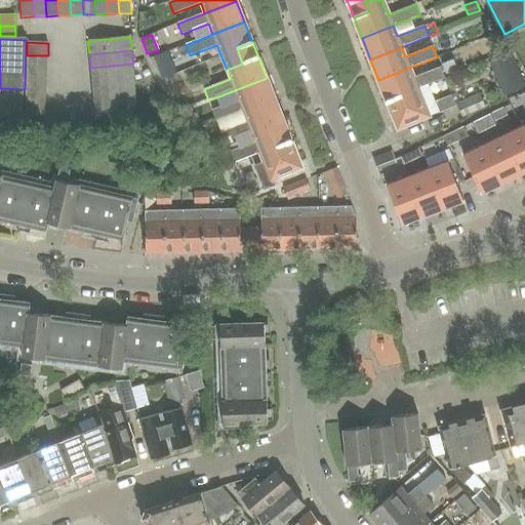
[(524,77),(513,50),(490,61),(506,93),(524,84),(524,77)]
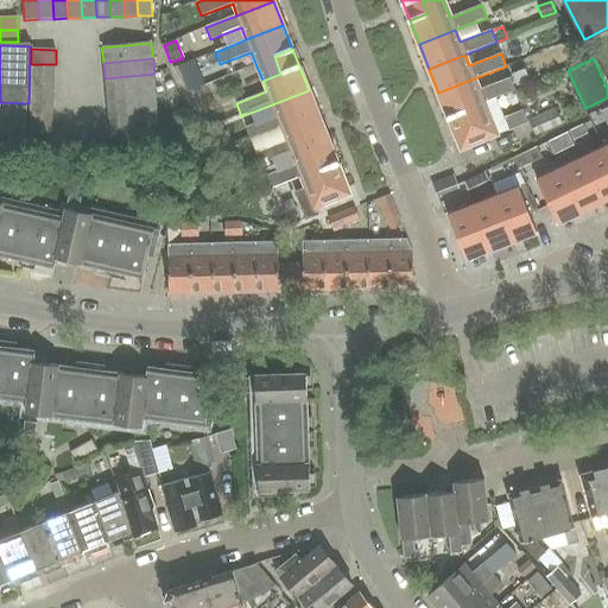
[(31,64),(30,78),(55,78),(56,64),(31,64)]
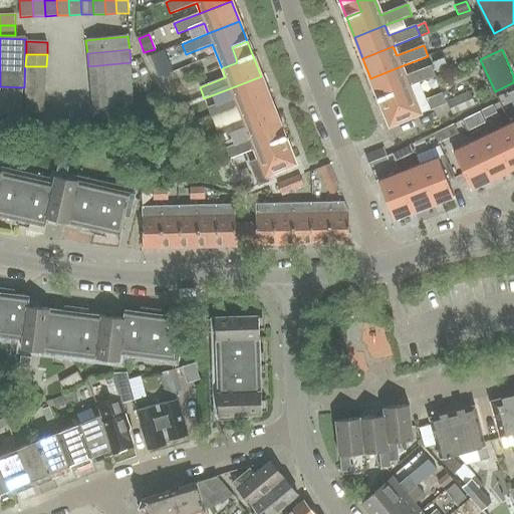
[(168,60),(155,66),(158,76),(172,71),(168,60)]
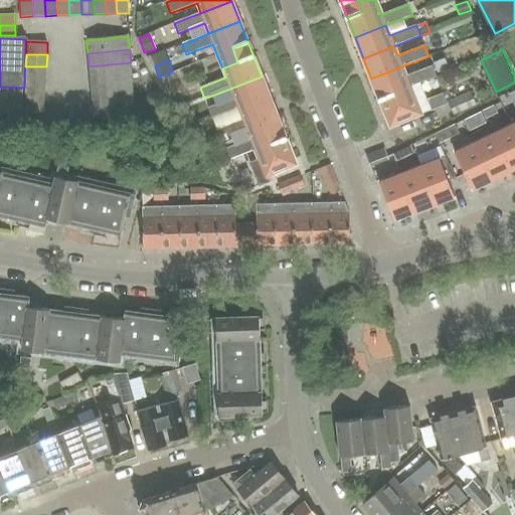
[(131,62),(89,66),(90,79),(132,75),(131,62)]
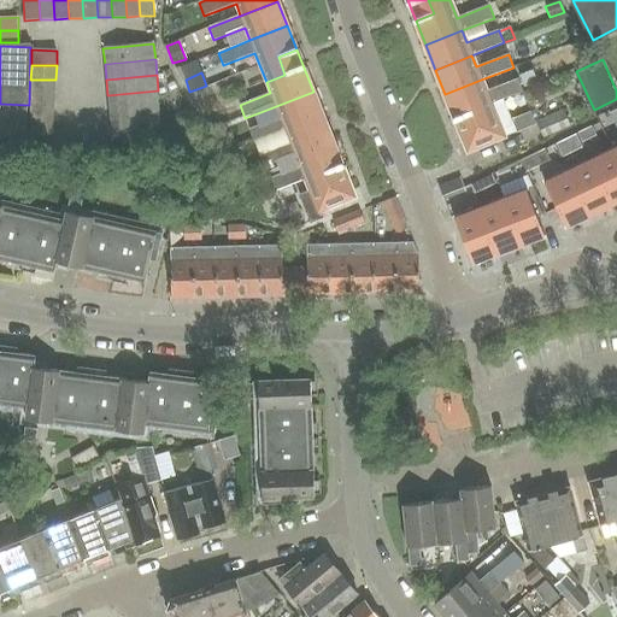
[(30,80),(30,94),(56,94),(56,80),(30,80)]
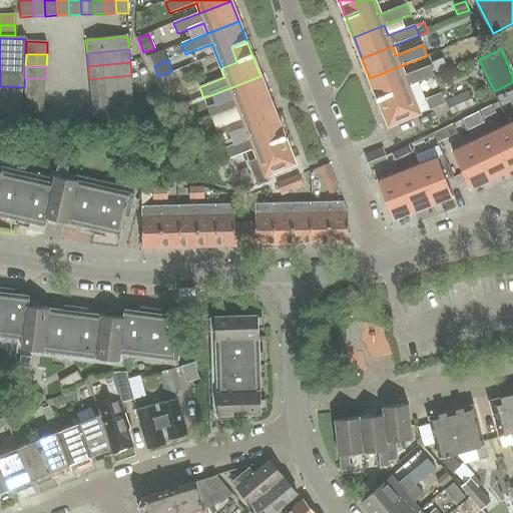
[(400,66),(370,78),(378,99),(409,87),(435,76),(431,66),(404,76),(400,66)]
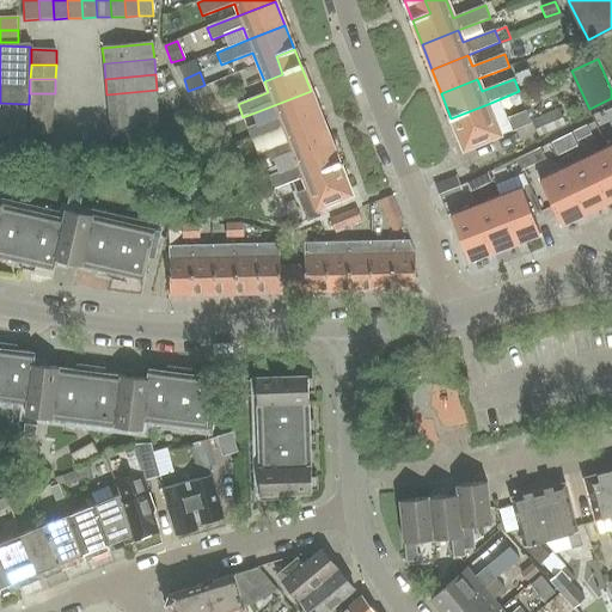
[(157,90),(106,95),(108,110),(158,105),(157,90)]
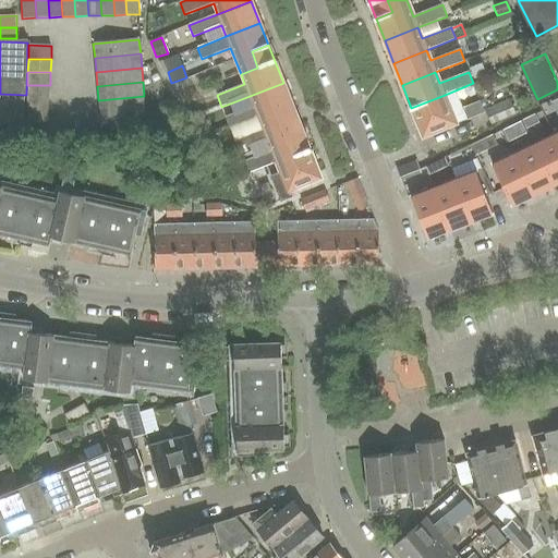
[(229,130),(230,129),(292,105),(283,83),(250,96),(254,107),(225,118),(229,130)]
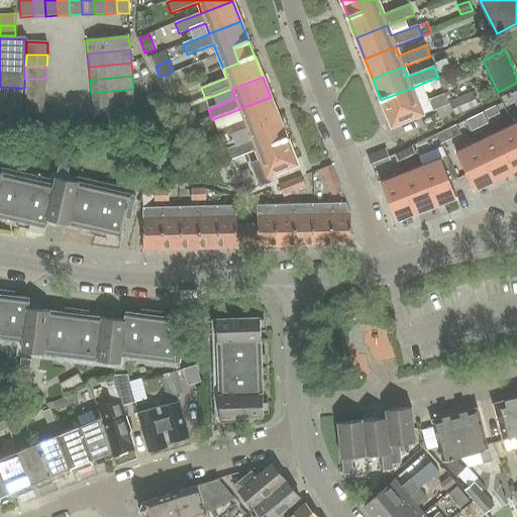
[(24,91),(45,91),(46,79),(25,79),(24,91)]
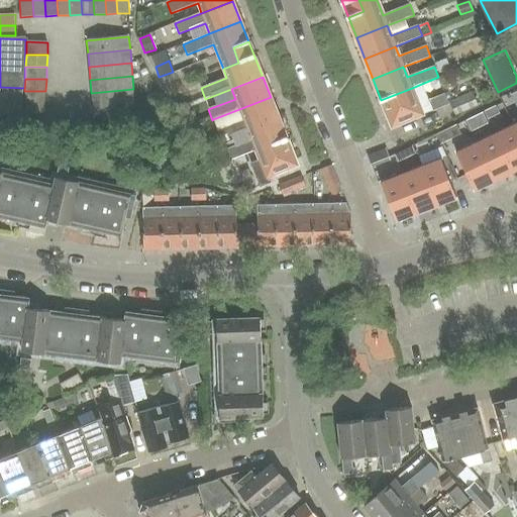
[(412,88),(381,100),(392,128),(423,116),(412,88)]
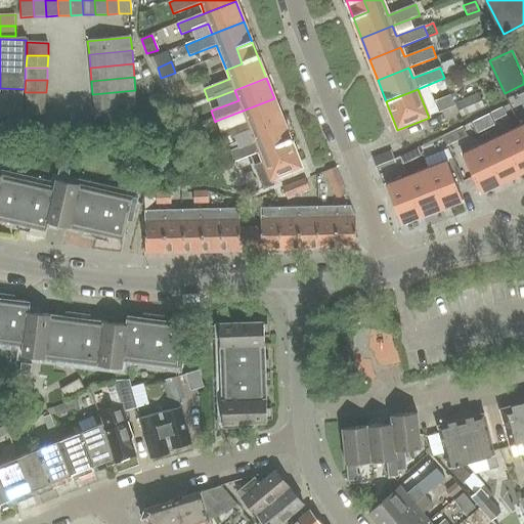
[(135,90),(92,94),(93,107),(136,103),(135,90)]
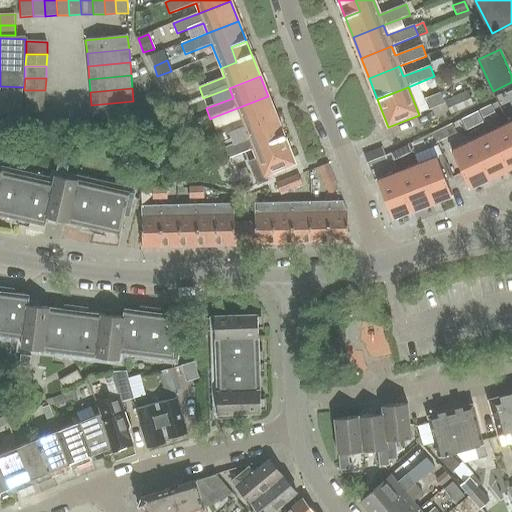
[(24,90),(24,102),(45,102),(45,90),(24,90)]
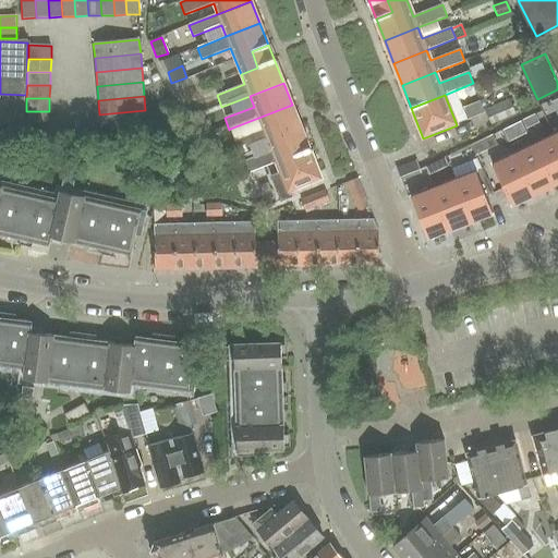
[(13,112),(0,113),(0,128),(24,125),(22,99),(11,100),(13,112)]
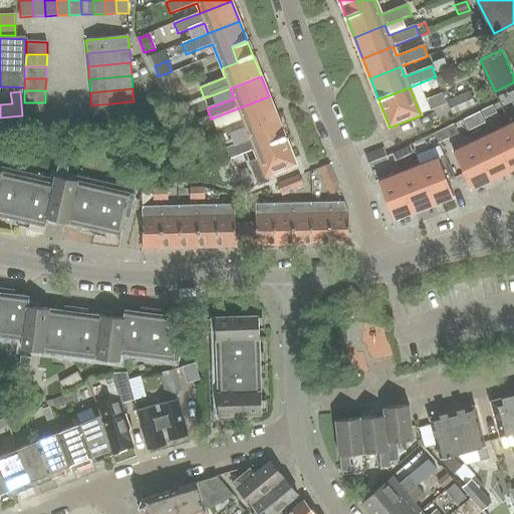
[(447,102),(454,115),(476,105),(470,91),(447,102)]
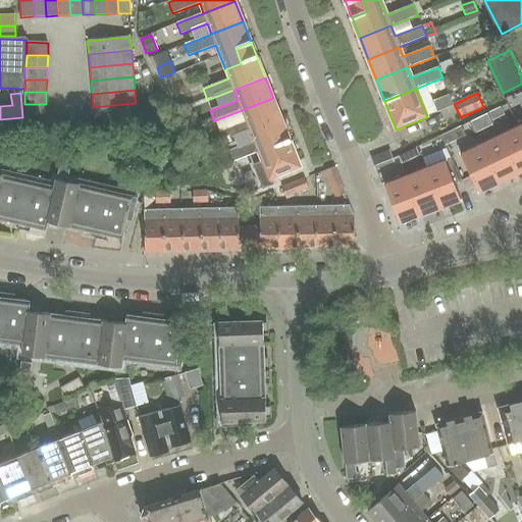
[(450,95),(434,101),(438,111),(454,105),(450,95)]
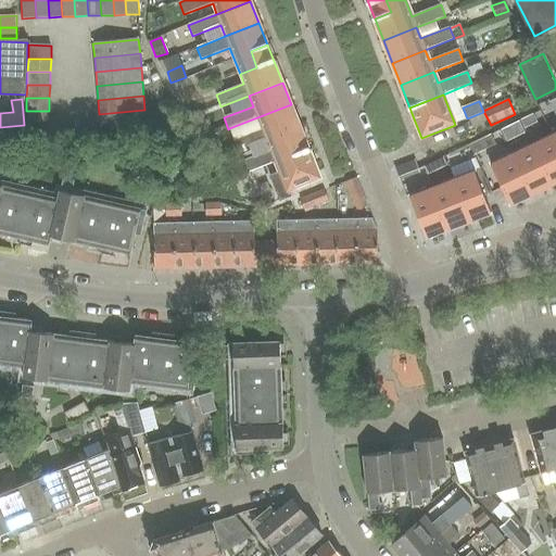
[(238,151),(266,140),(300,127),(291,104),(229,128),(238,151)]
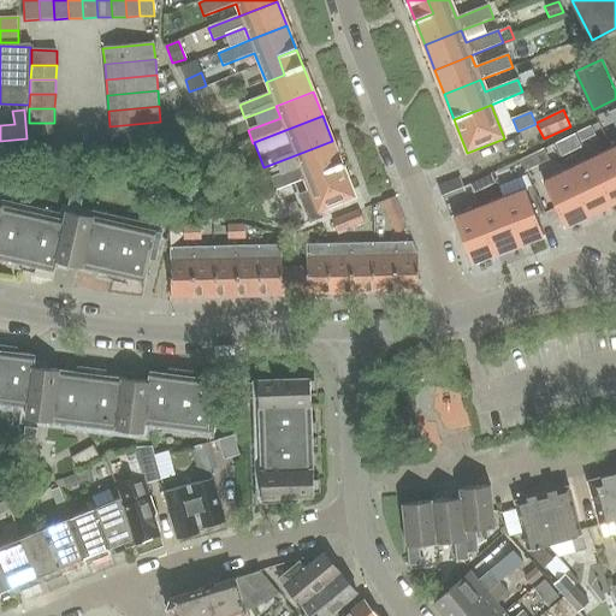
[(112,149),(113,149),(138,147),(163,144),(160,122),(110,126),(112,149)]
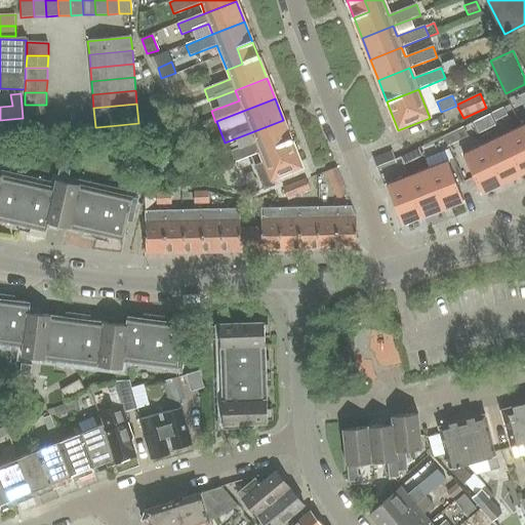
[(24,117),(45,118),(46,105),(25,105),(24,117)]
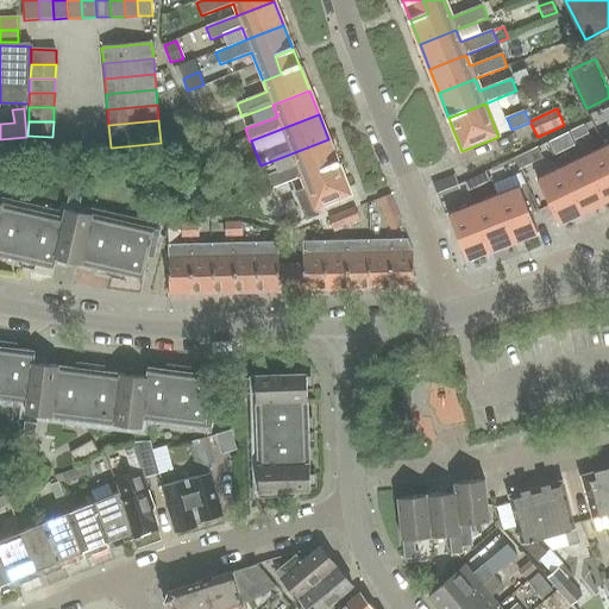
[(583,125),(570,132),(575,139),(588,133),(583,125)]
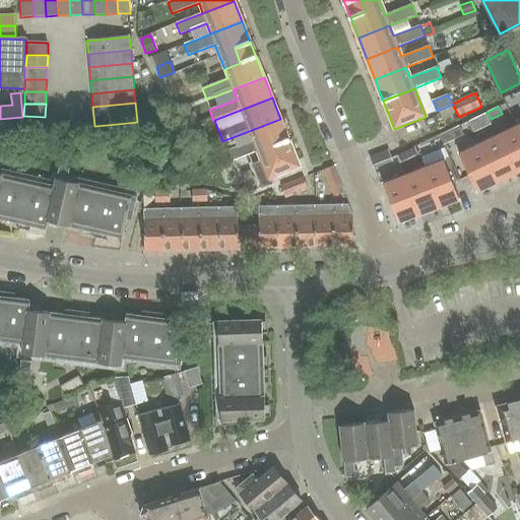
[(253,141),(225,151),(231,163),(257,151),(288,139),(280,119),(249,131),(253,141)]
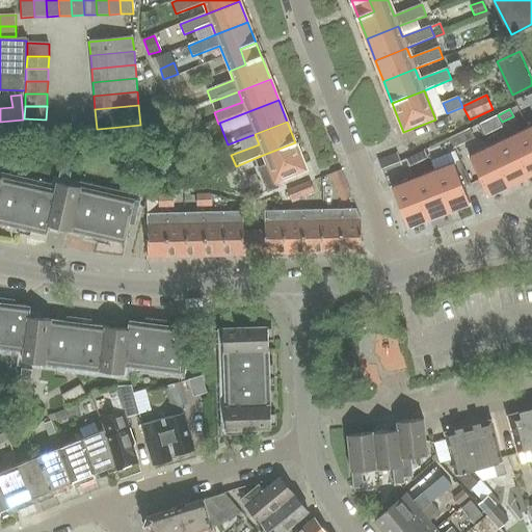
[(99,140),(121,138),(120,127),(98,129),(99,140)]
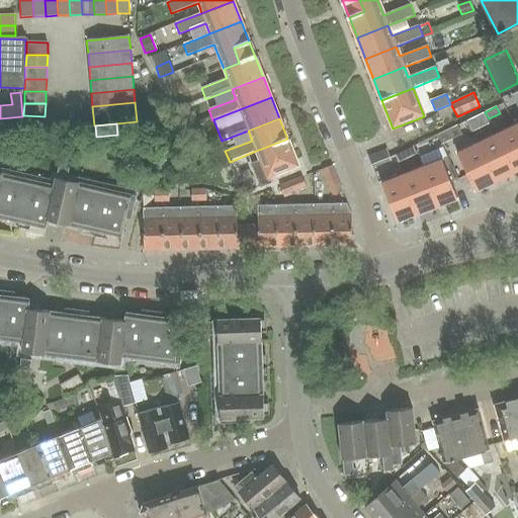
[(495,133),(514,172),(517,169),(517,132),(514,123),(495,133)]
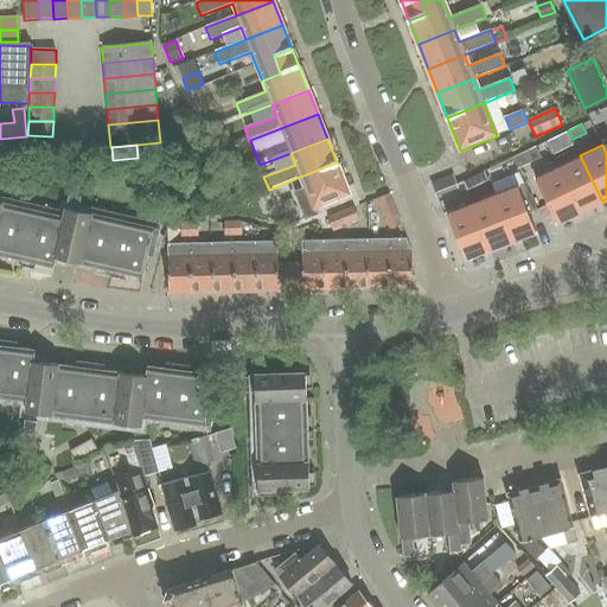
[(524,152),(511,158),(516,168),(528,163),(524,152)]
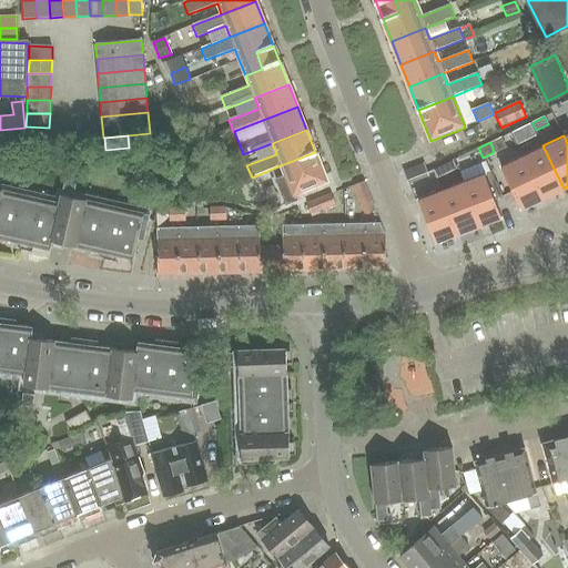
[(521,156),(543,199),(564,189),(543,145),(521,156)]
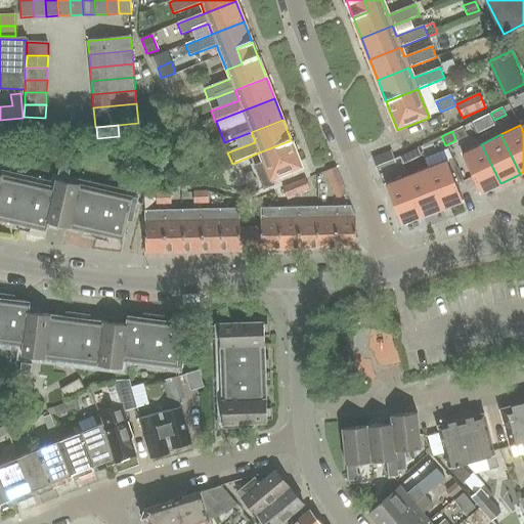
[(263,164),(255,168),(264,189),(273,186),(271,181),(301,169),(291,140),(259,153),(263,164)]
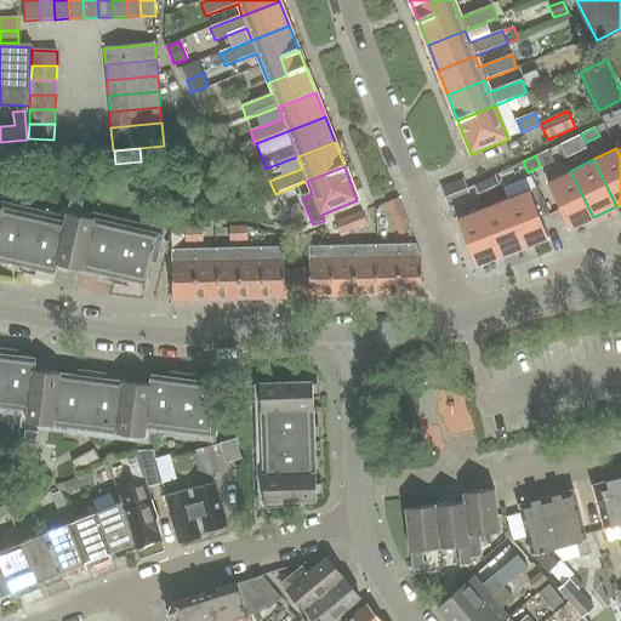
[(547,182),(570,228),(593,217),(570,171),(547,182)]
